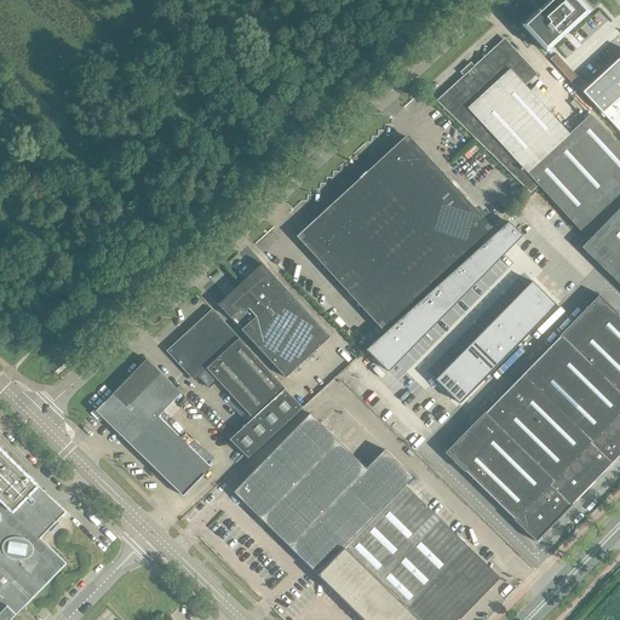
[(579,0),(550,0),(535,13),(522,26),(546,52),(590,12),(579,0)]
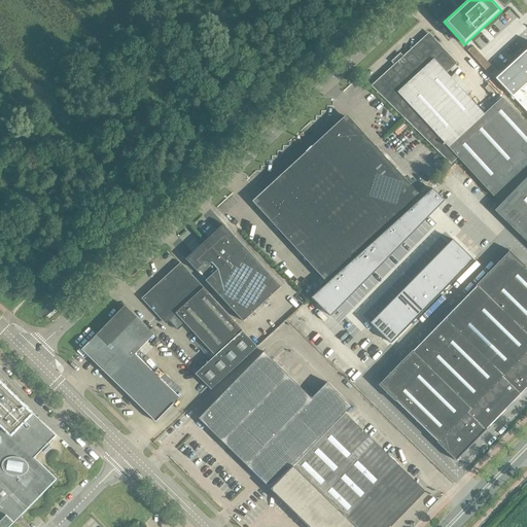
[(391,103),(451,162),(457,156),(493,197),(526,165),(526,125),(502,98),(485,114),(446,72),(453,65),(450,61),(448,63),(441,55),(444,51),(429,36),(374,86),(391,103)]
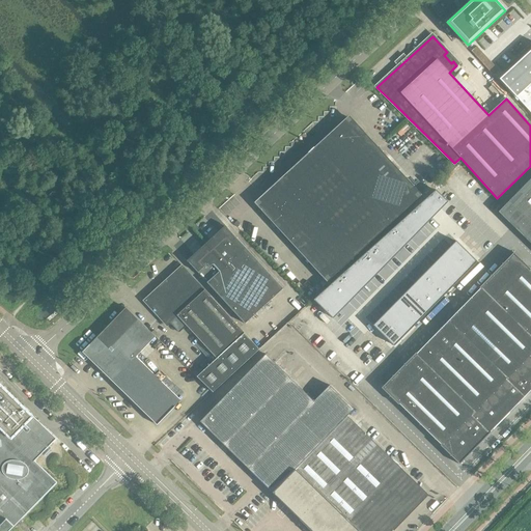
[(530,50),(500,79),(530,113),(530,50)]
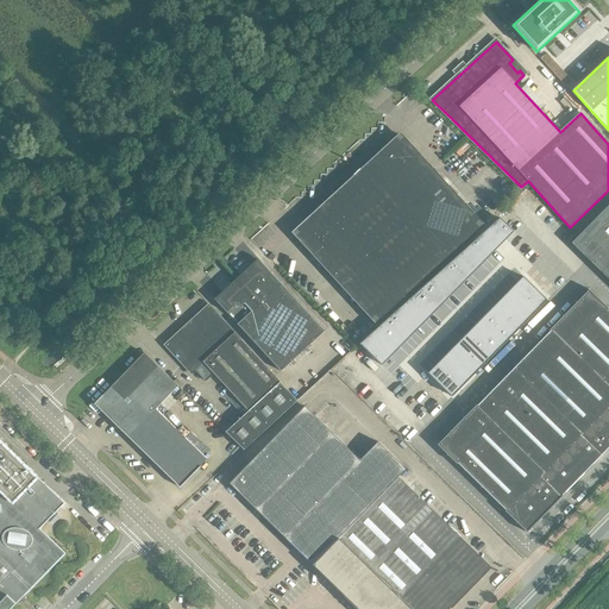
[(294,233),(375,322),(482,224),(418,154),(401,136),(364,169),(355,177),(294,233)]
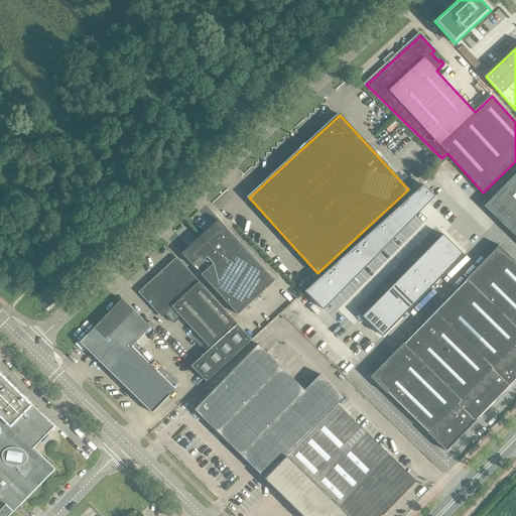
[(515,173),(485,206),(515,236),(515,173)]
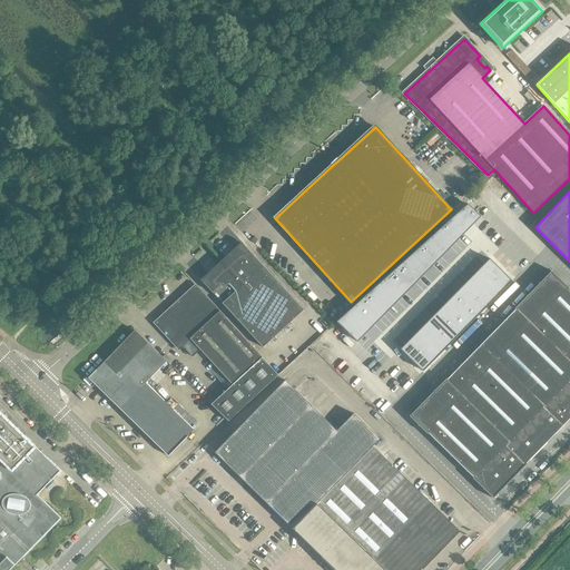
[(469,205),(450,220),(464,234),(481,217),(469,205)]
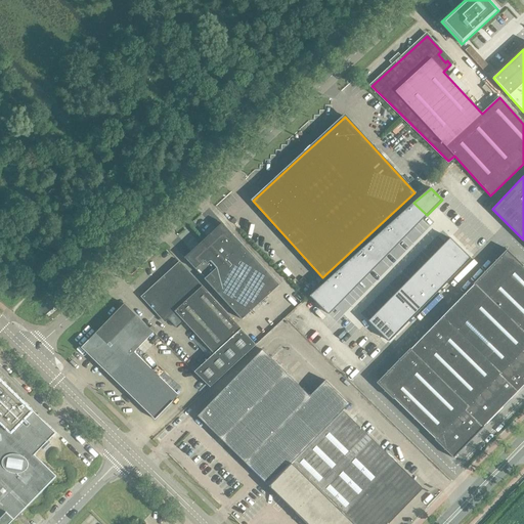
[(413,203),(405,211),(419,224),(427,215),(413,203)]
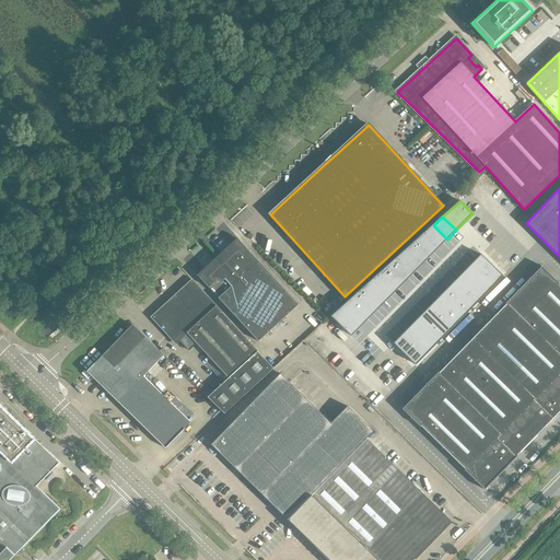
[(433,225),(423,233),(439,248),(447,240),(433,225)]
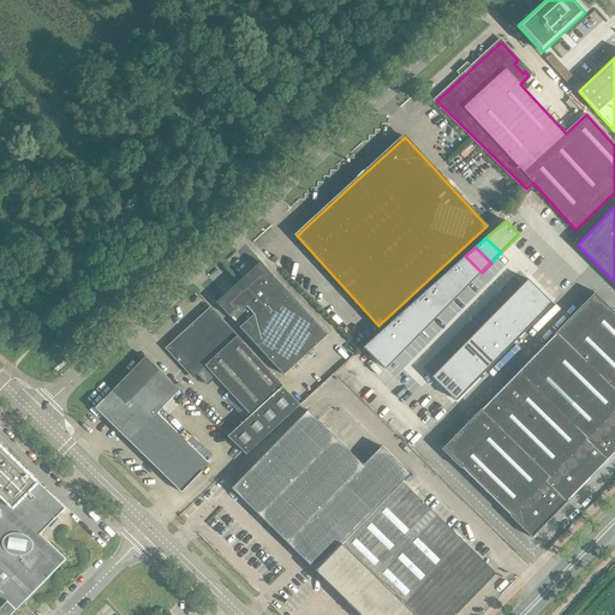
[(465,256),(455,266),(472,282),(482,273),(465,256)]
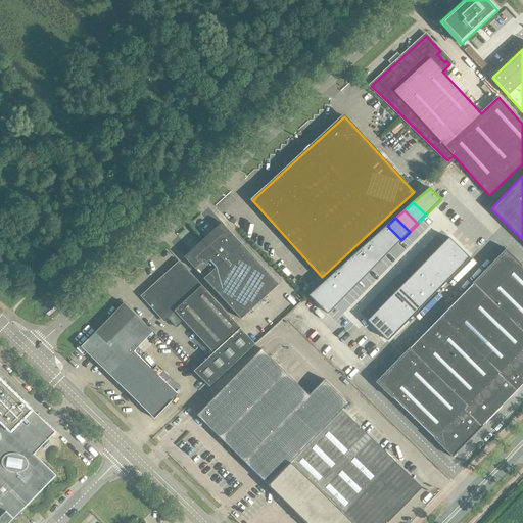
[(279,284),(222,223),(184,257),(241,319),(279,284)]
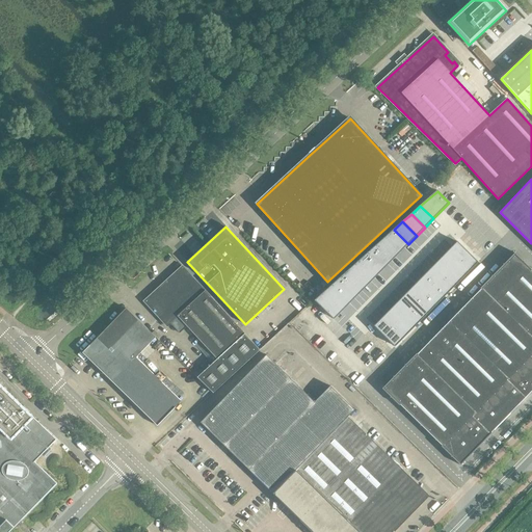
[(394,230),(384,238),(400,253),(408,244),(394,230)]
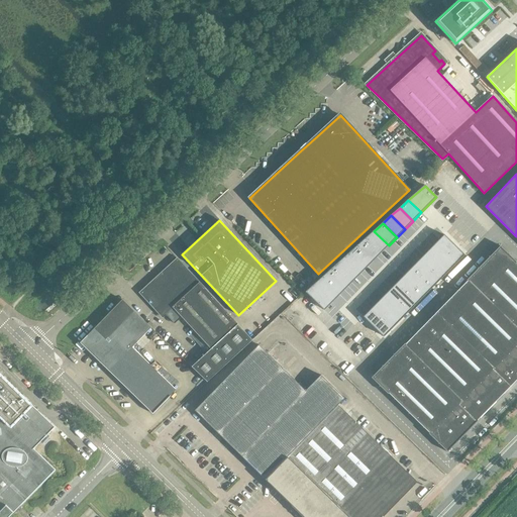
[(374,231),(366,238),(381,253),(389,245),(374,231)]
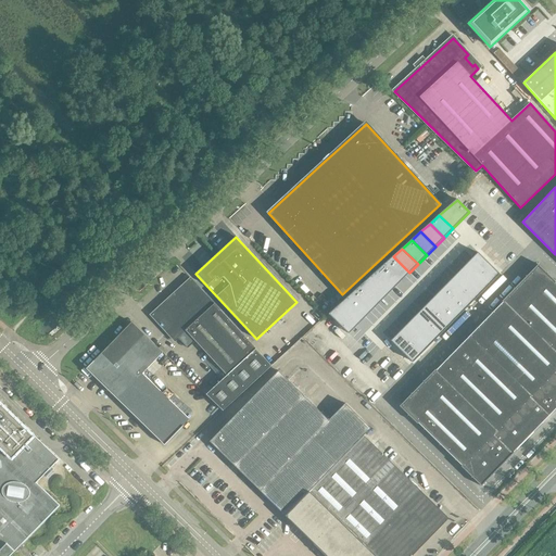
[(478,253),(469,262),(491,283),(500,275),(478,253)]
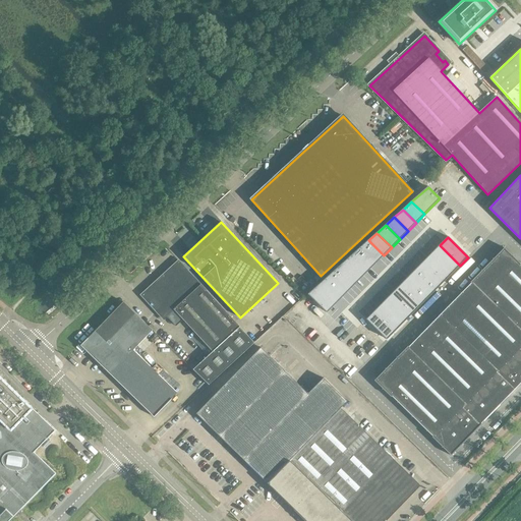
[(368,240),(359,248),(375,264),(384,255),(368,240)]
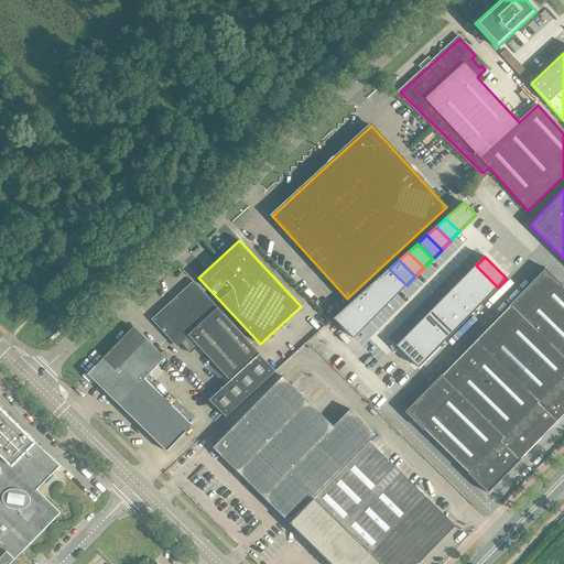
[(476,266),(467,274),(489,296),(498,288),(476,266)]
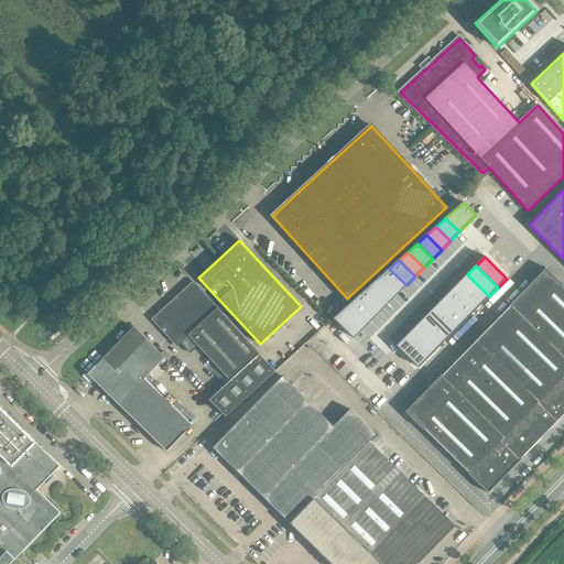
[(389,269),(380,278),(398,294),(407,285),(389,269)]
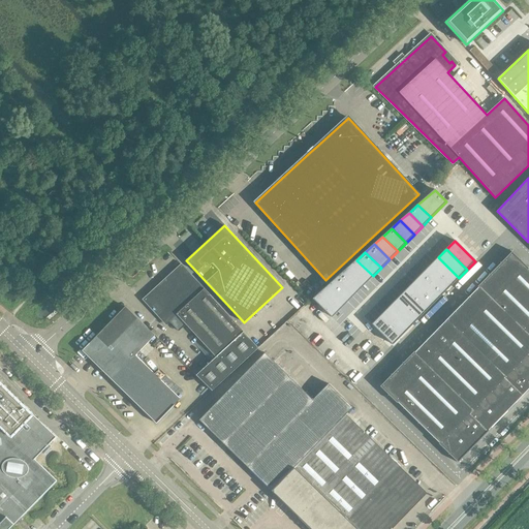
[(512,253),(446,321),(382,386),(459,462),(528,389),(528,270),(521,261),(512,253)]
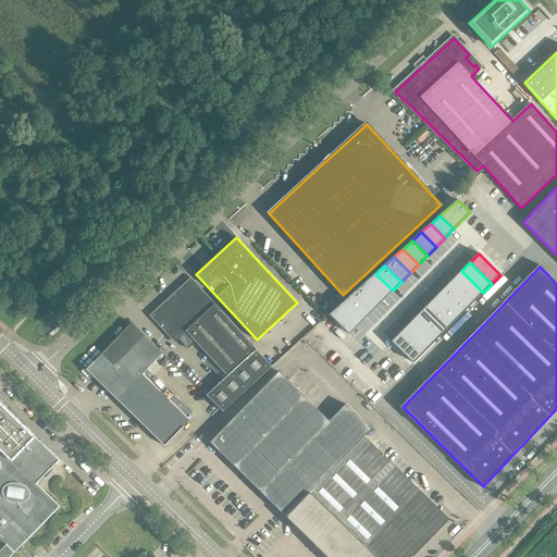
[(461,271),(453,280),(474,301),(483,293),(461,271)]
